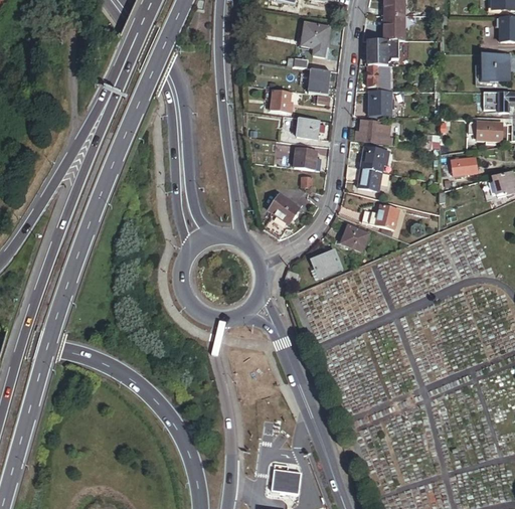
[(384,0),(384,14),(404,14),(403,0),(384,0)]
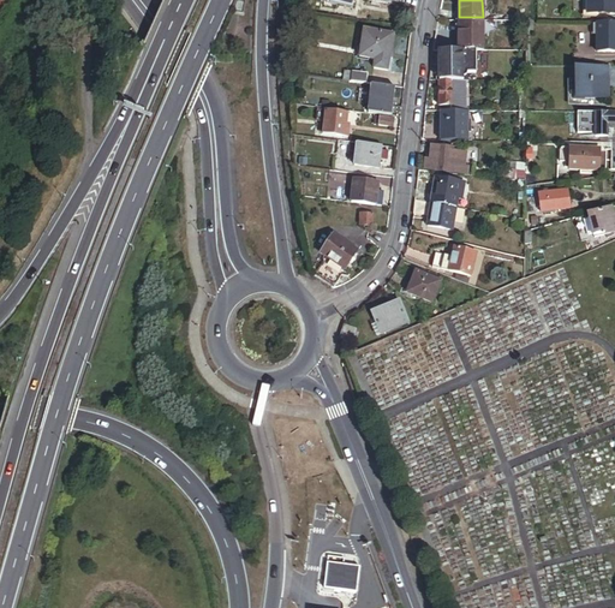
[(580,0),(581,16),(599,16),(599,12),(585,12),(584,0),(580,0)]
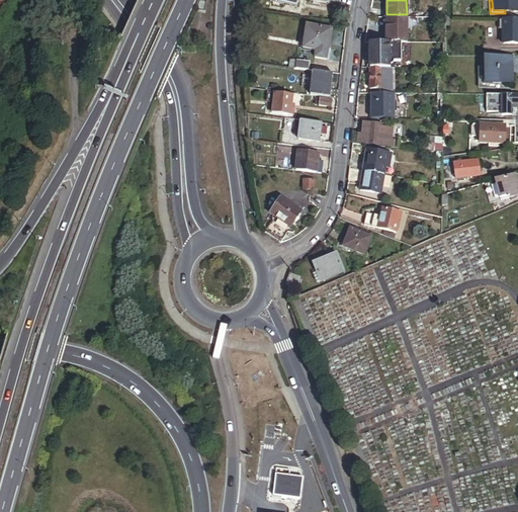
[(505,10),(517,9),(517,0),(492,0),(493,10),(505,10)]
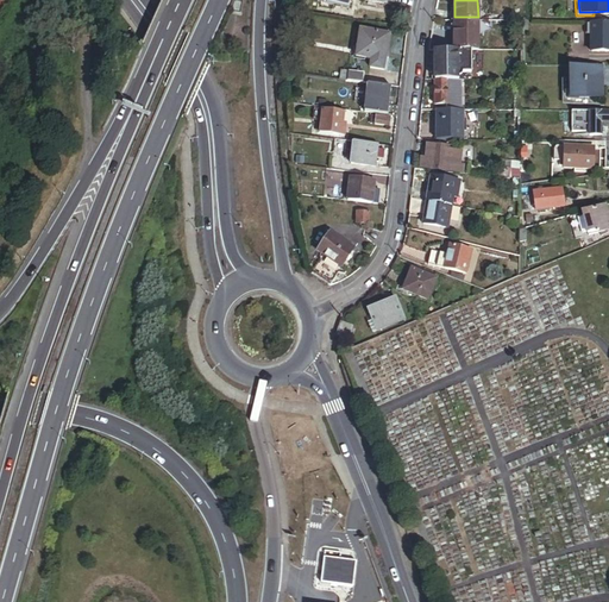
[(473,48),(477,48),(478,17),(454,17),(454,48),(462,48),(473,48)]
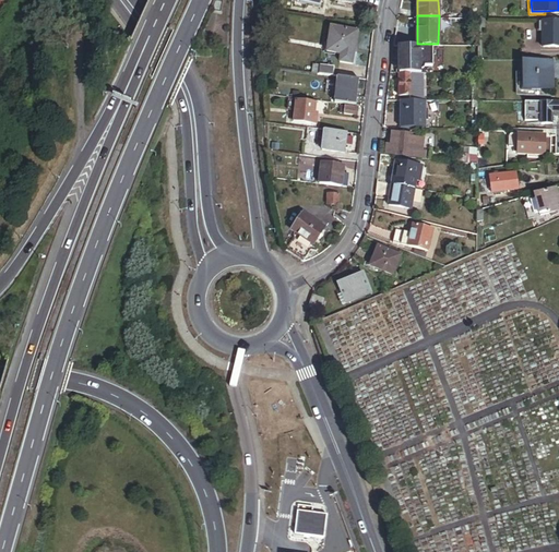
[(485,16),(476,16),(475,57),(480,57),(480,26),(485,26),(485,16)]
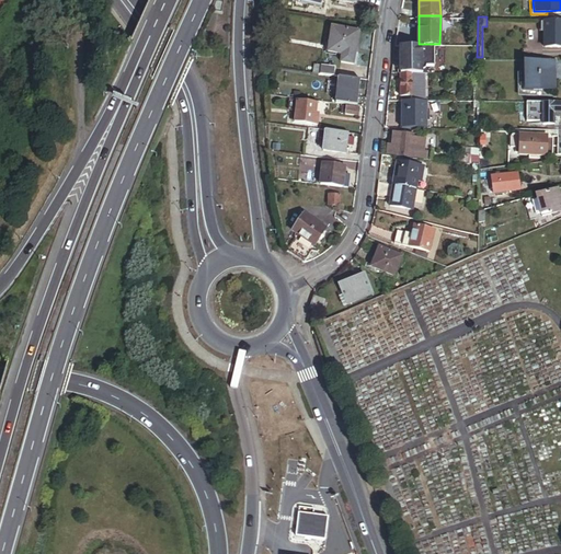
[(541,44),(560,44),(560,16),(541,18),(541,44)]
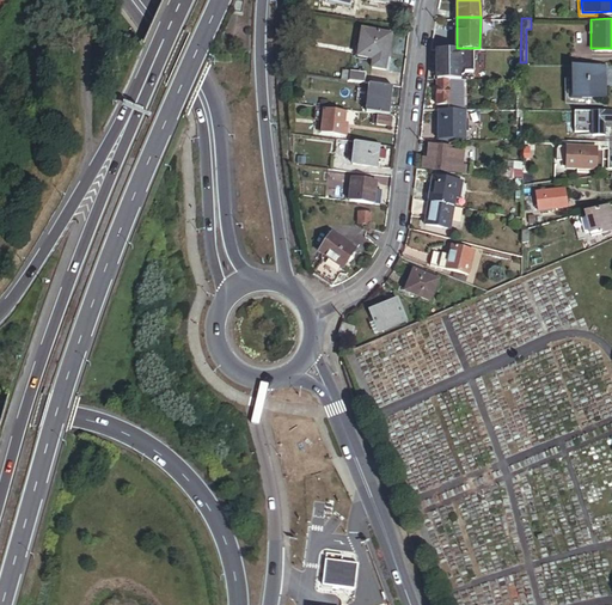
[(372,66),(385,67),(390,31),(361,28),(357,54),(373,56),(372,66)]
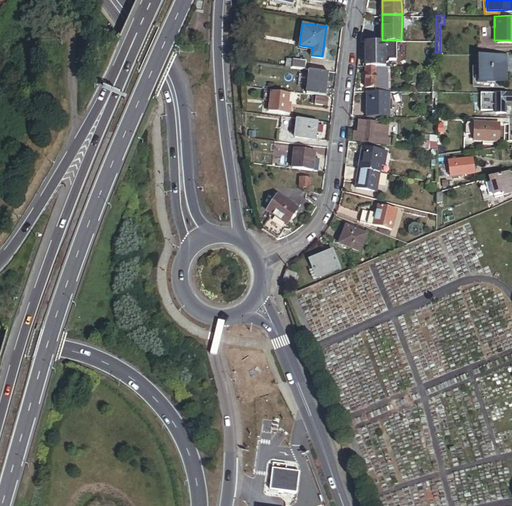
[(388,65),(388,59),(388,40),(382,40),(366,40),(366,65),(388,65)]
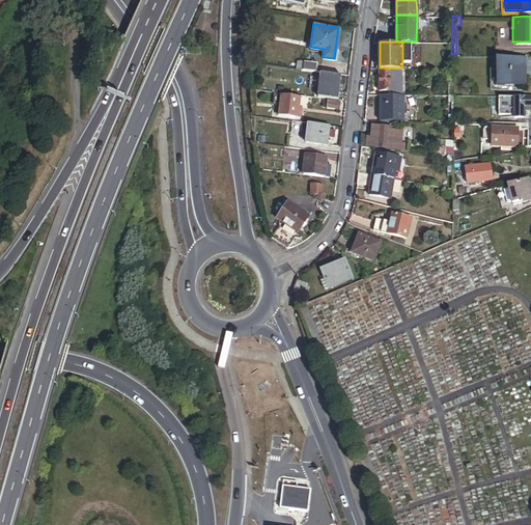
[(402,61),(413,61),(413,42),(402,42),(402,61)]
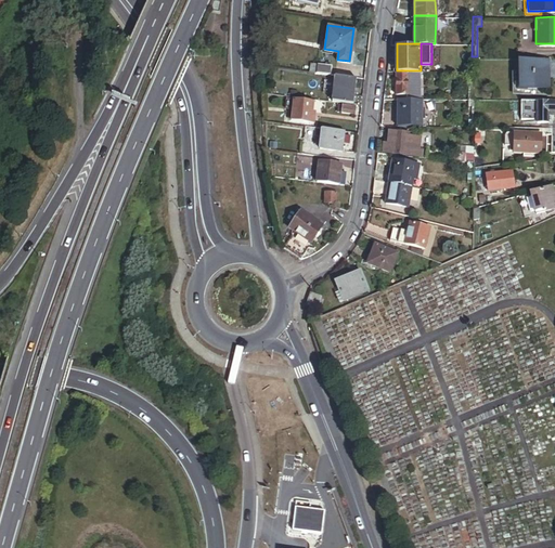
[(543,86),(543,78),(543,70),(543,57),(517,57),(517,86),(543,86)]
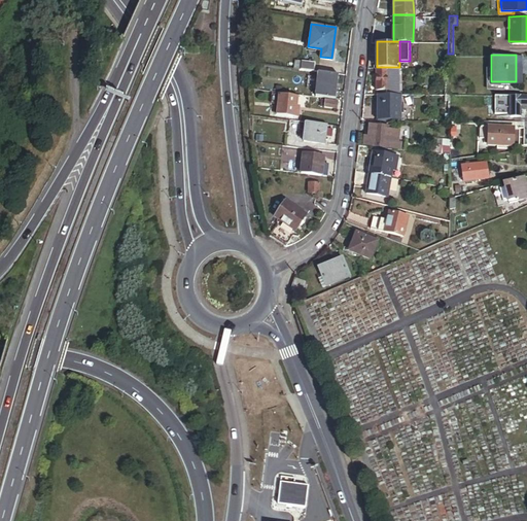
[(293,67),(315,69),(315,61),(294,58),(293,67)]
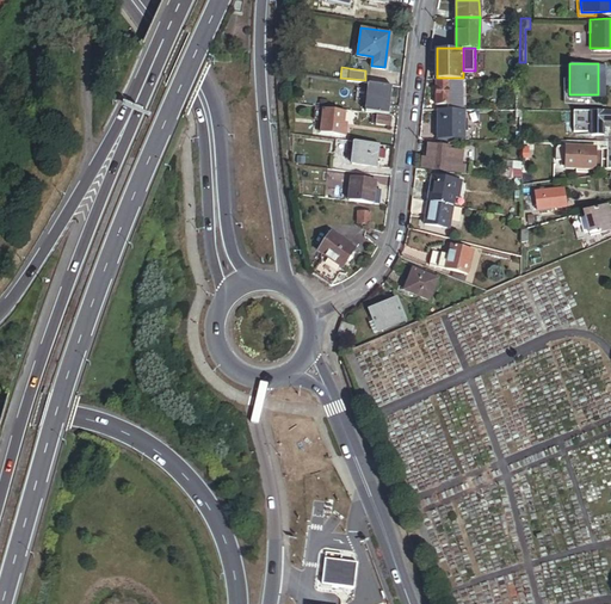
[(458,82),(467,84),(467,78),(463,78),(437,78),(437,88),(437,92),(437,103),(458,103),(458,82)]
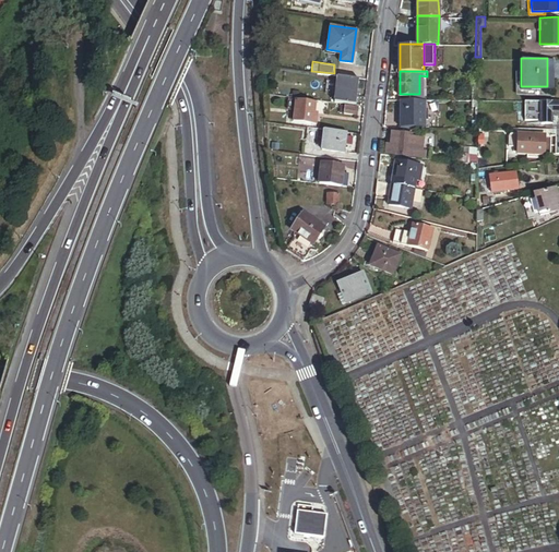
[(334,100),(356,103),(359,78),(337,74),(334,100)]
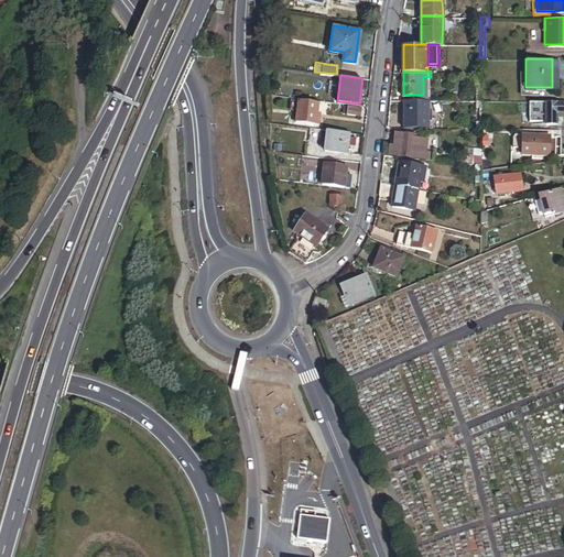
[(404,126),(429,126),(429,99),(404,98),(404,126)]
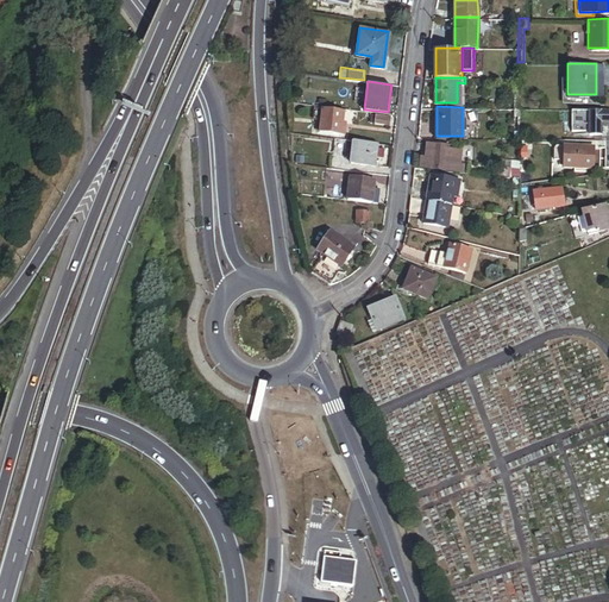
[(608,106),(570,107),(570,125),(586,125),(586,129),(601,129),(601,120),(608,120),(608,106)]
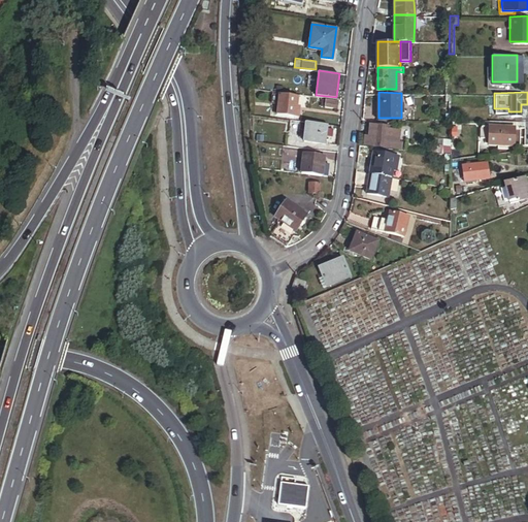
[(299,108),(297,108),(298,96),(278,93),(276,112),(298,116),(299,108)]
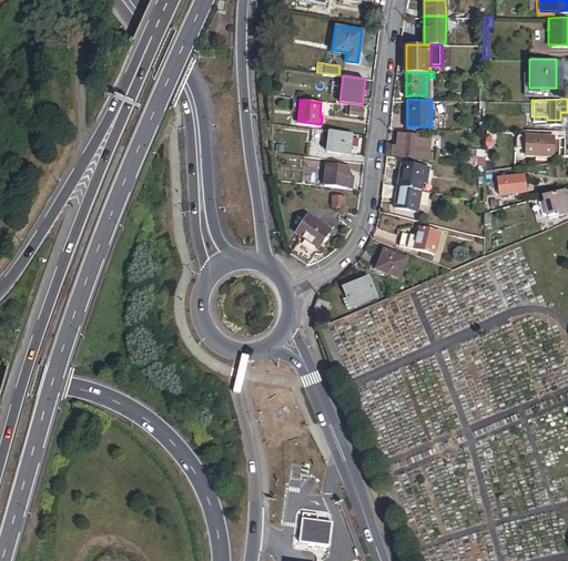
[(350,113),(363,115),(364,108),(351,105),(350,113)]
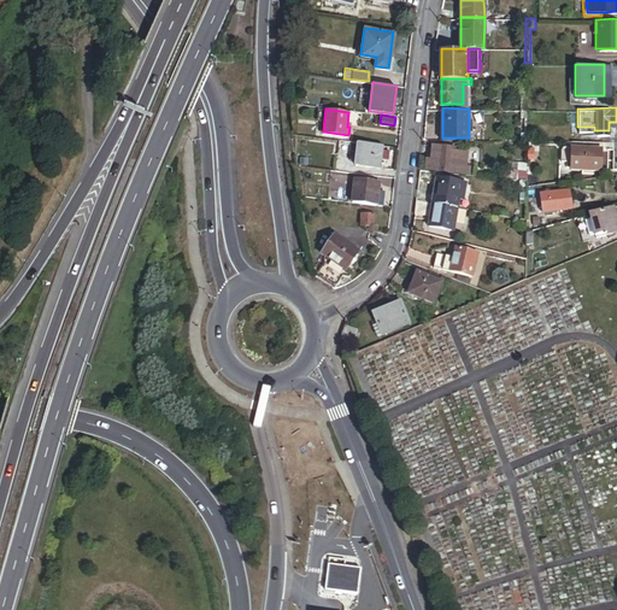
[(380,166),(381,156),(382,151),(382,144),(357,141),(354,164),(380,166)]
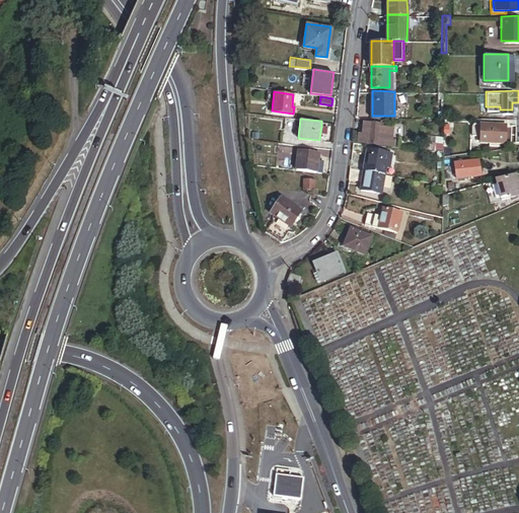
[(384,138),(380,138),(381,122),(370,121),(369,129),(364,129),(364,131),(361,131),(360,140),(388,143),(389,137),(384,137),(384,138)]
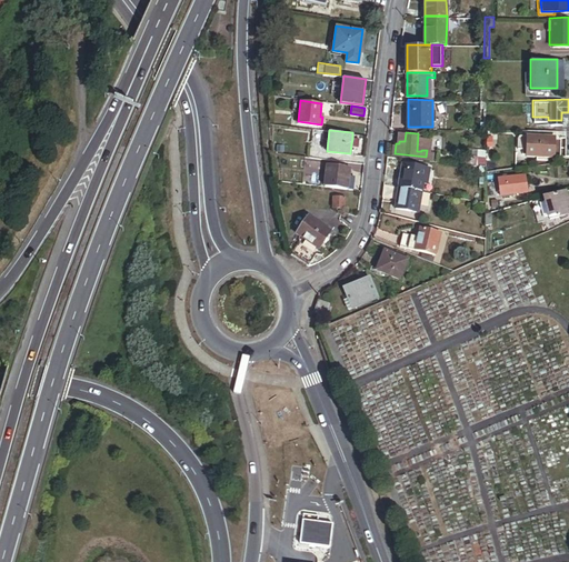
[(526,153),(553,154),(553,133),(517,133),(517,147),(526,147),(526,153)]
